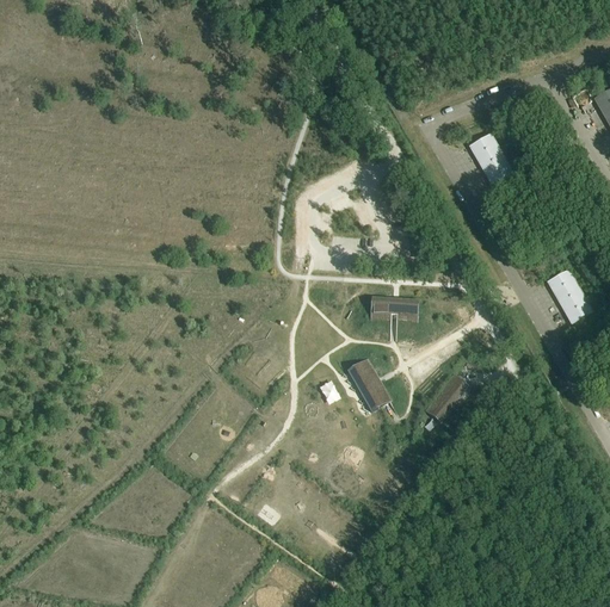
[(609,87),(592,98),(609,128),(609,87)]
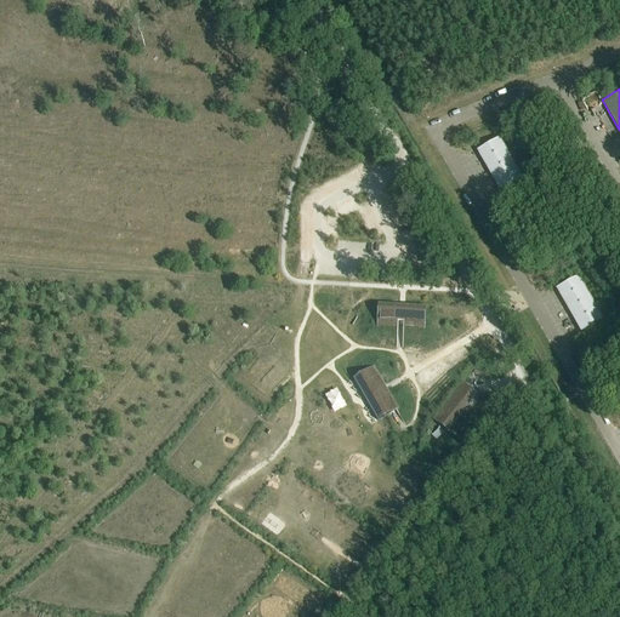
[(476,148),(501,192),(524,178),(499,135),(476,148)]
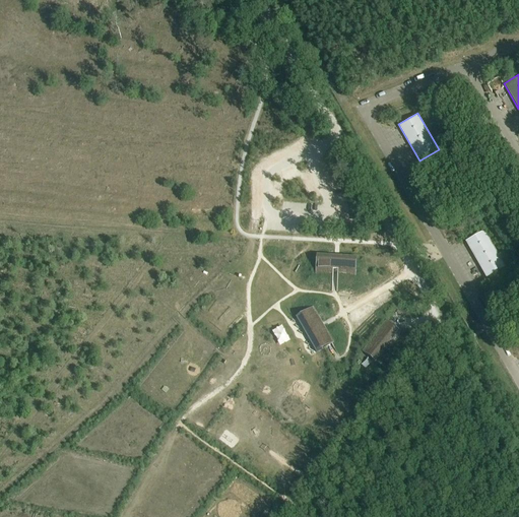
[(464,239),(485,275),(505,264),(483,229),(464,239)]
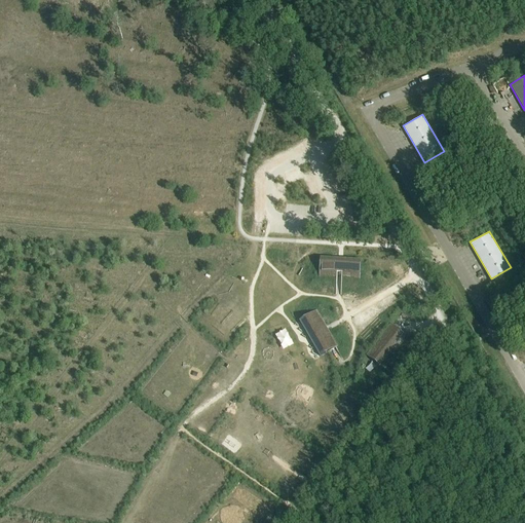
[(340,257),(320,255),(317,274),(337,275),(359,277),(360,258),(340,257)]
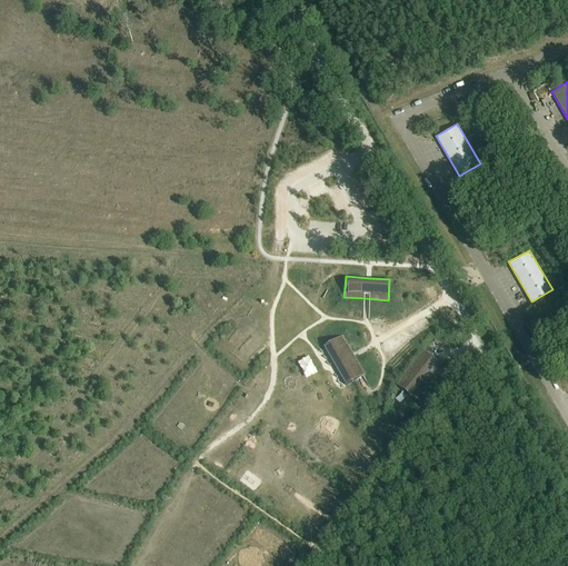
[(341,334),(322,345),(335,365),(345,384),(364,373),(352,354),(341,334)]
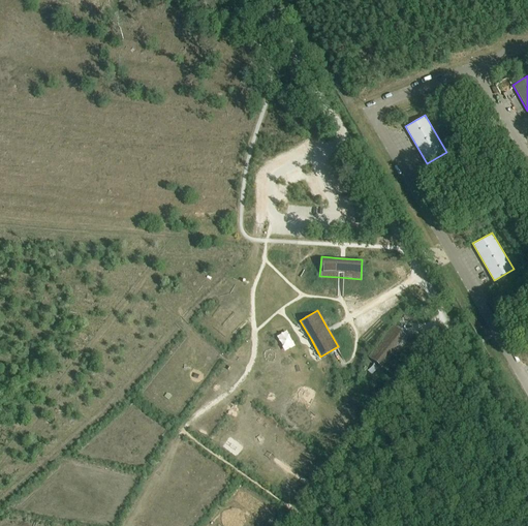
[(393,323),(367,356),(379,366),(405,334),(393,323)]
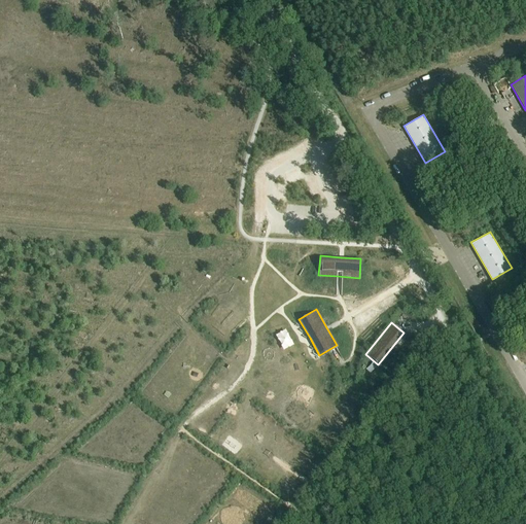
All buildings are outlined.
